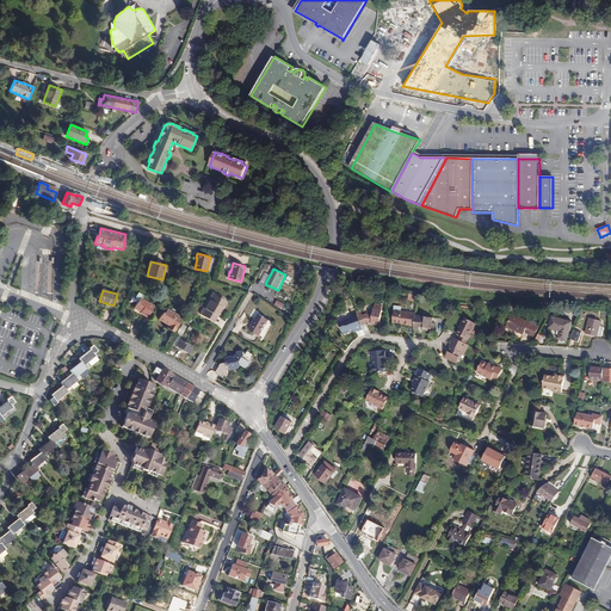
[(207,309),(215,294),(214,292),(204,308),(207,309)]
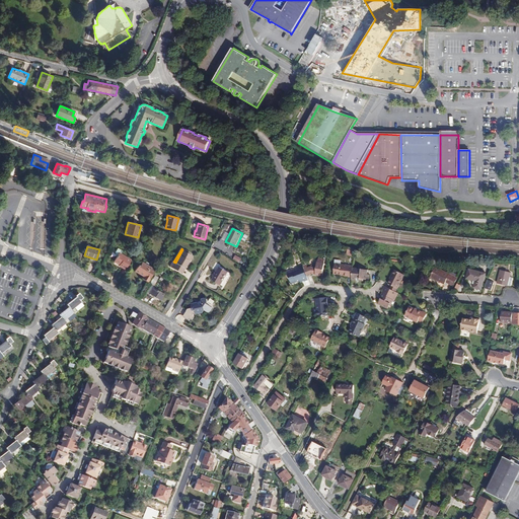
[(188,260),(190,261),(193,255),(182,249),(175,263),(173,262),(170,267),(179,273),(188,260)]
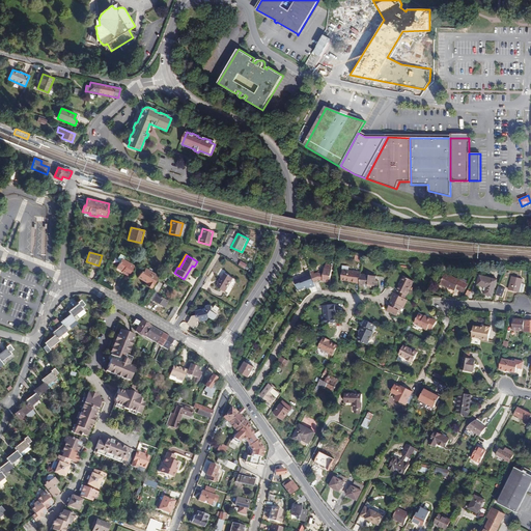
[(124,272),(123,273),(128,276),(134,266),(122,258),(116,268),(122,271),(124,272)]
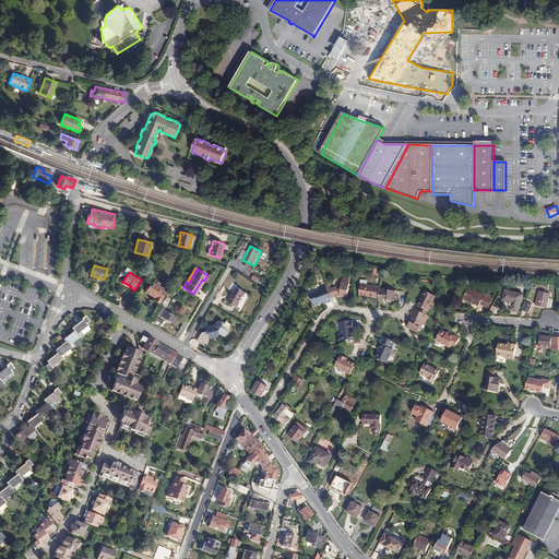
[(328,290),(331,297),(336,295),(342,296),(348,297),(349,284),(351,280),(343,278),(343,283),(342,283),(341,288),(334,287),(328,290)]
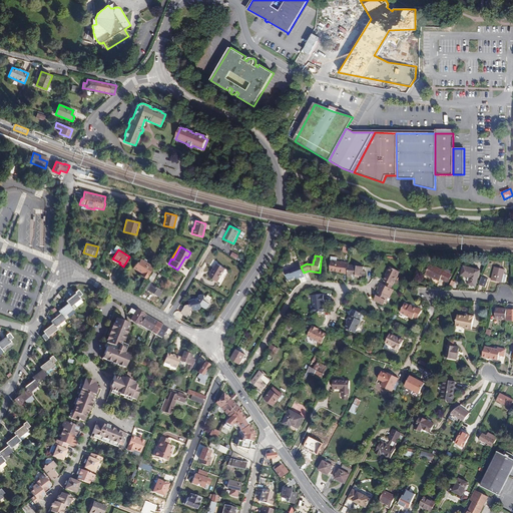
[(179,271),(187,258),(185,257),(177,270),(179,271)]
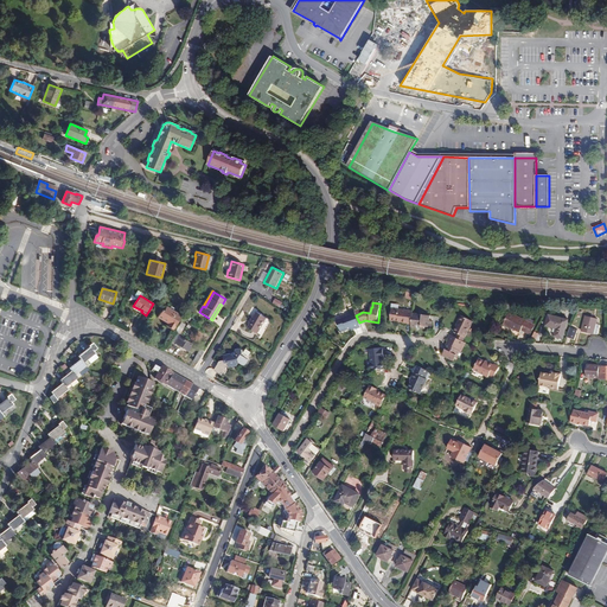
[(181,315),(173,311),(170,308),(167,307),(165,312),(161,310),(158,317),(168,324),(166,326),(173,330),(181,315)]
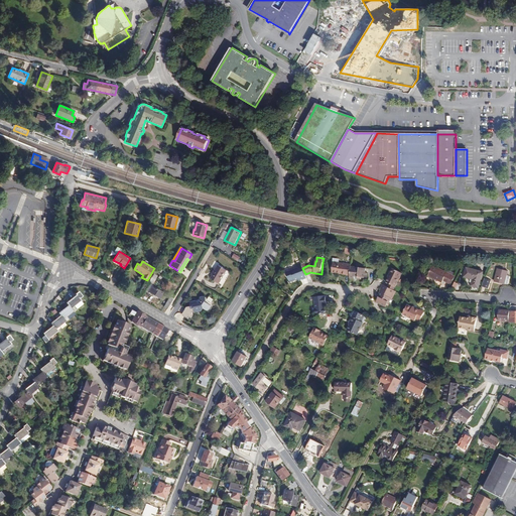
[(302,268),(300,262),(296,263),(298,268),(286,272),(290,282),(305,276),(305,274),(302,268)]
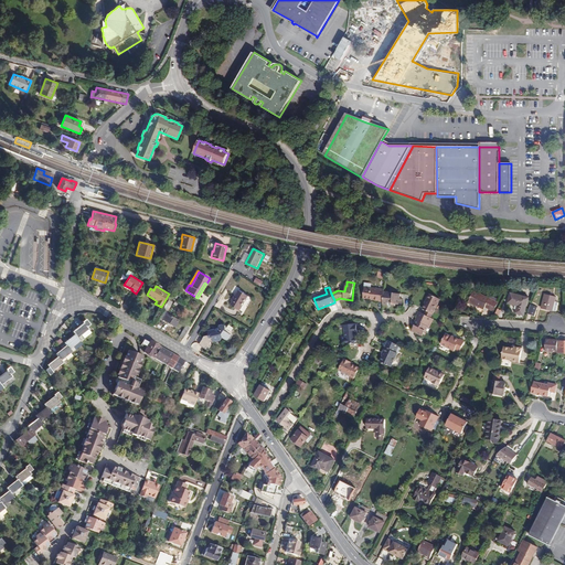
[(384,291),(384,289),(371,288),(364,287),(363,298),(370,299),(373,299),(373,301),(383,302),(384,291)]
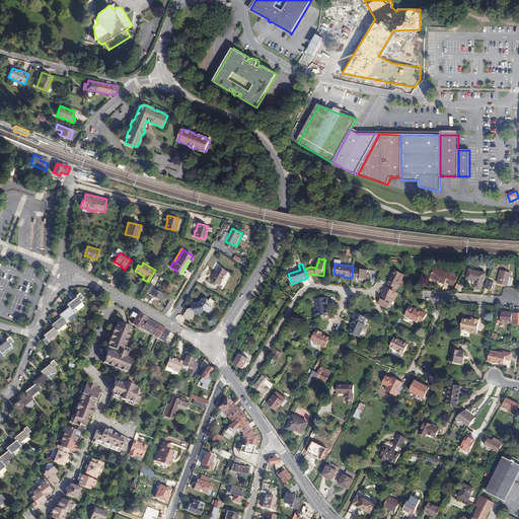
[(219,267),(217,270),(214,276),(212,280),(222,285),(229,272),(219,267)]
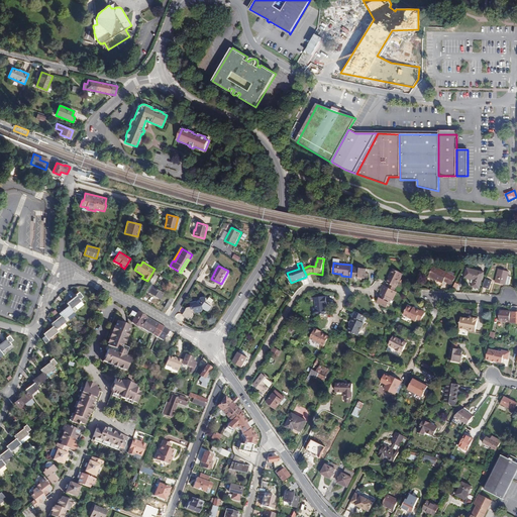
[(451,285),(455,277),(434,266),(429,275),(436,279),(436,280),(443,284),(444,281),(451,285)]
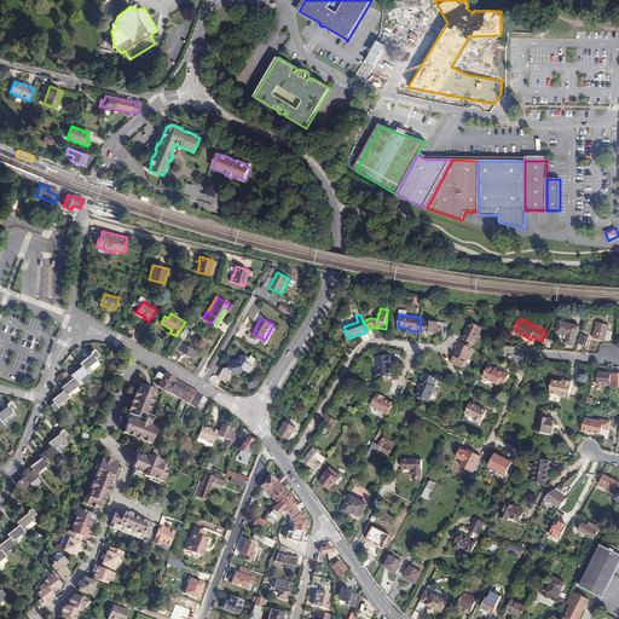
[(432,320),(421,319),(420,331),(420,334),(426,335),(426,333),(427,333),(429,335),(433,335),(433,334),(440,334),(440,328),(438,328),(439,322),(432,320)]
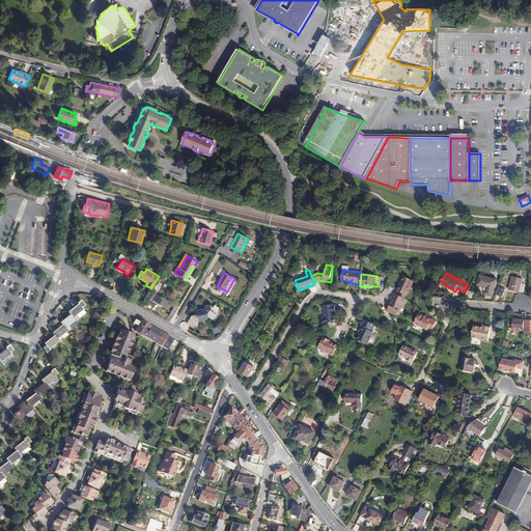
[(493,297),(497,280),(480,275),(477,285),(486,287),(484,295),(493,297)]
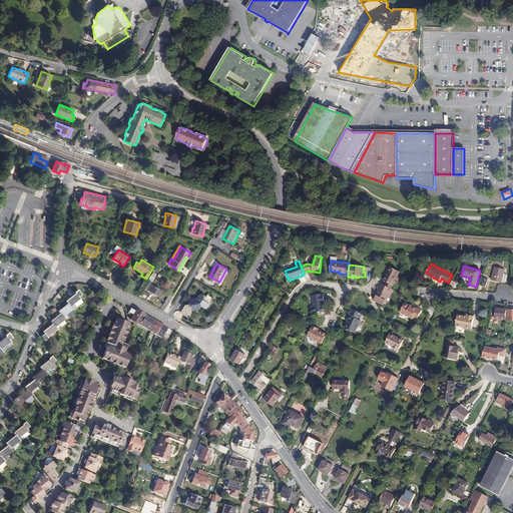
[(385,285),(391,289),(400,272),(390,267),(387,274),(384,281),(387,282),(385,285)]
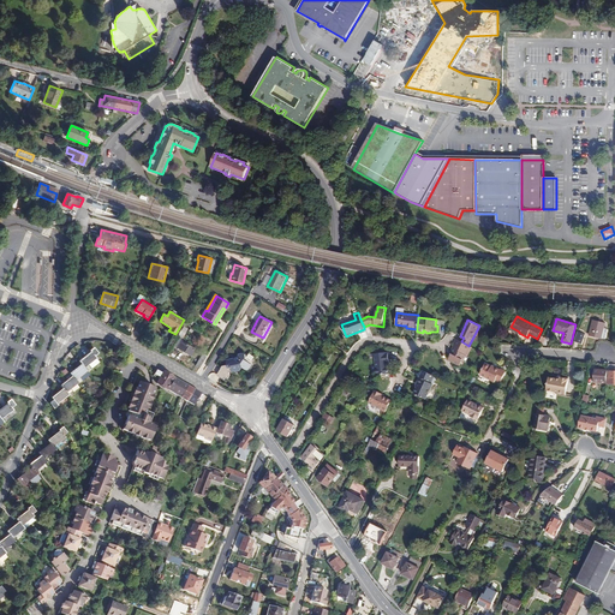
[(605,323),(592,321),(589,335),(602,339),(602,338),(605,339),(608,329),(604,328),(605,323)]
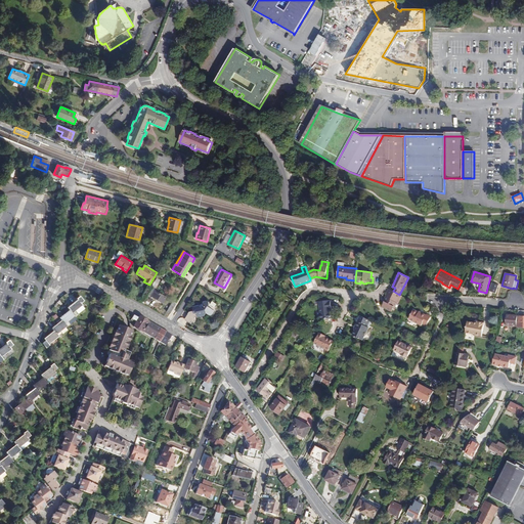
[(157,277),(146,294),(150,296),(163,303),(166,297),(154,291),(160,280),(157,277)]
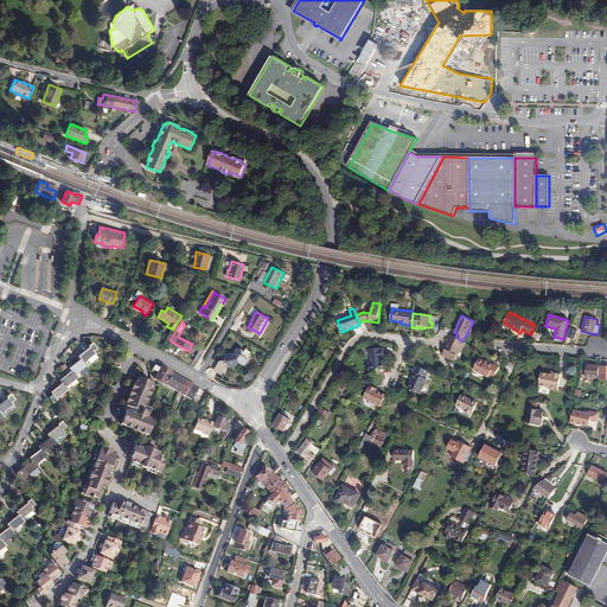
[(577,330),(570,327),(567,337),(574,340),(577,330)]
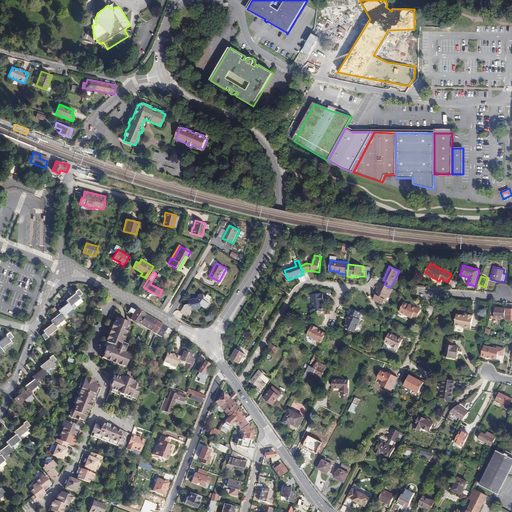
[(391,293),(393,289),(390,288),(384,284),(380,282),(375,293),(376,293),(375,296),(373,300),(383,305),(385,301),(389,292),(391,293)]
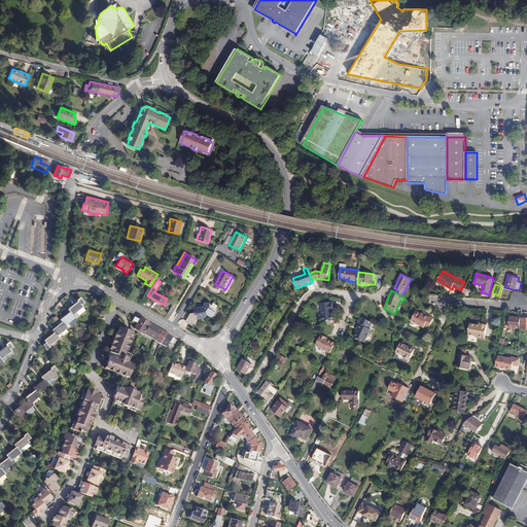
[(70,313),(60,320),(62,323),(59,325),(51,330),(55,334),(44,341),(45,344),(42,346),(46,350),(49,348),(48,347),(59,340),(57,337),(67,328),(65,326),(74,318),(72,315),(82,308),(81,306),(83,303),(80,299),(77,302),(77,303),(68,310),(70,313)]
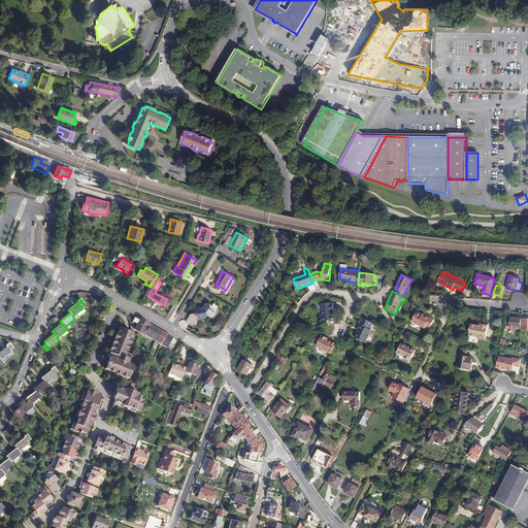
[(323,322),(334,321),(333,318),(334,317),(333,316),(332,311),(334,311),(333,302),(319,304),(320,306),(322,306),(323,322)]
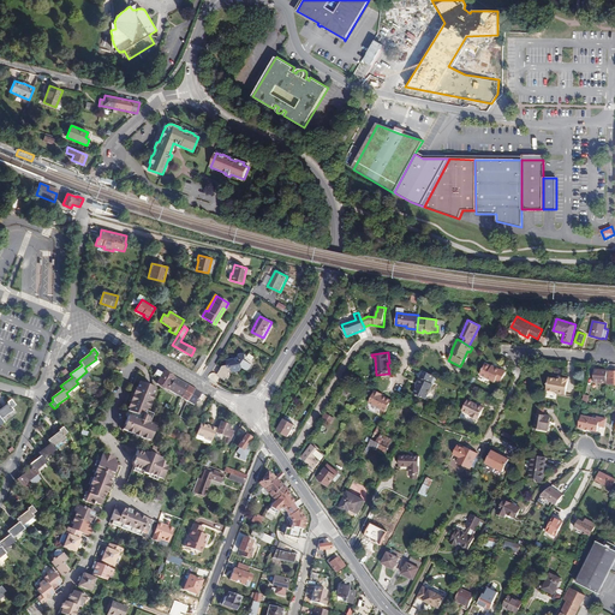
[(196,366),(199,369),(207,356),(203,353),(196,366)]
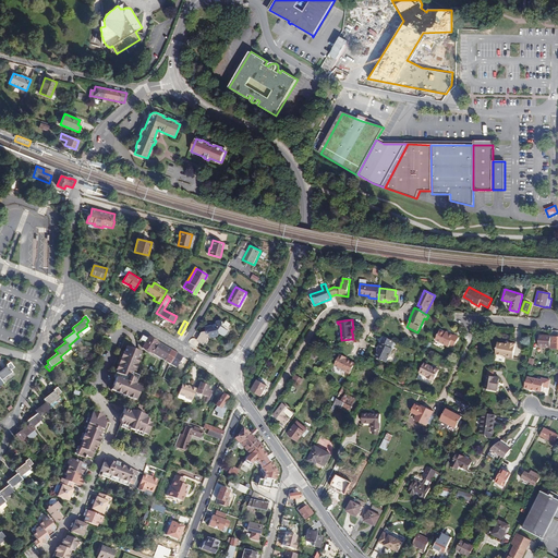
[(229,331),(227,330),(231,324),(227,320),(223,325),(223,322),(221,320),(217,322),(217,323),(217,326),(216,328),(214,325),(206,327),(207,331),(203,332),(197,340),(204,344),(205,342),(207,343),(209,341),(208,338),(214,337),(214,338),(218,337),(218,334),(220,334),(225,337),(229,331)]
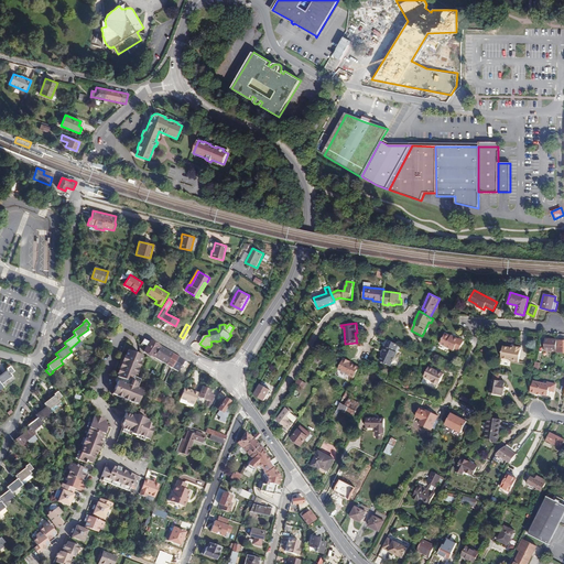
[(454,337),(451,336),(445,333),(440,344),(454,350),(455,349),(459,350),(464,342),(459,338),(459,339),(454,337)]
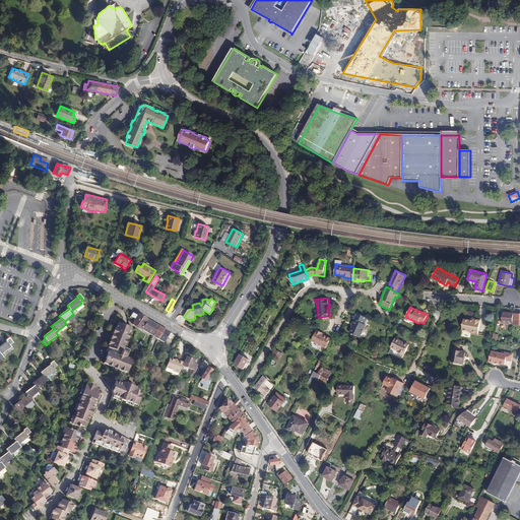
[(61,319),(59,316),(56,311),(52,314),(58,321),(61,319)]
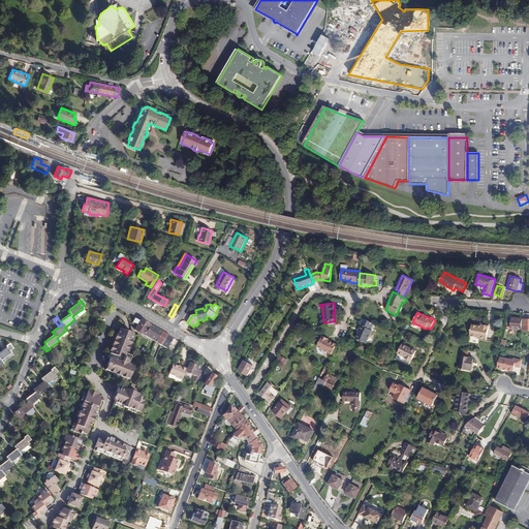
[(366,343),(375,324),(364,318),(361,325),(362,325),(359,333),(355,339),(366,343)]
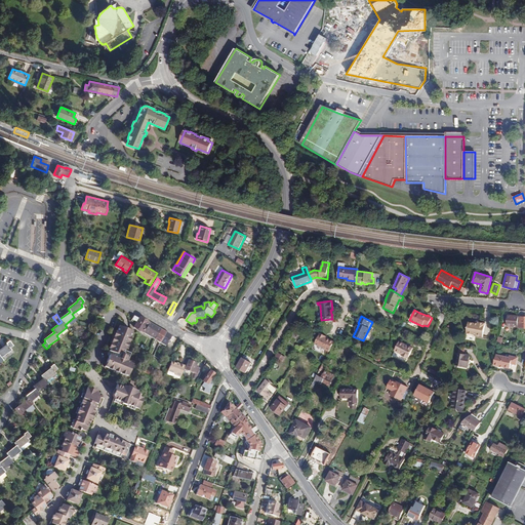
[(507,326),(518,327),(519,316),(508,316),(507,326)]
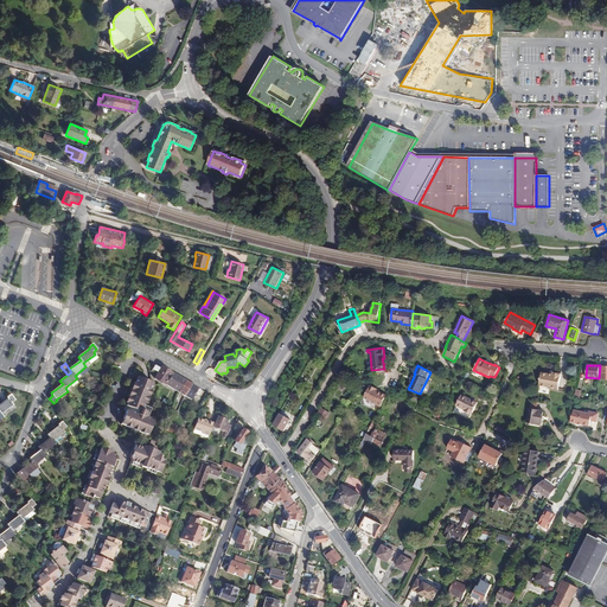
[(161,369),(158,374),(155,378),(179,393),(186,381),(163,366),(161,369)]
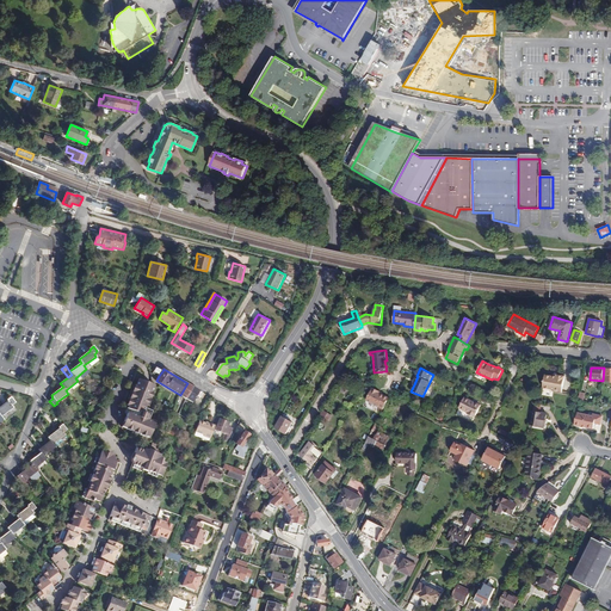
[(556,377),(545,375),(543,388),(551,389),(553,392),(562,393),(566,376),(556,375),(556,377)]
